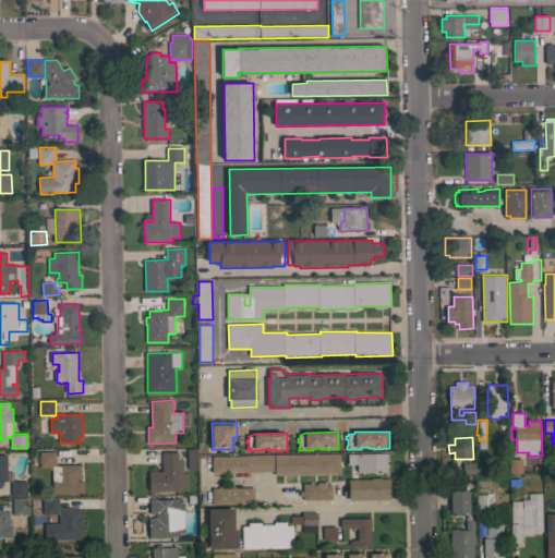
[(198,448),(200,470),(190,470),(189,448),(198,448)]
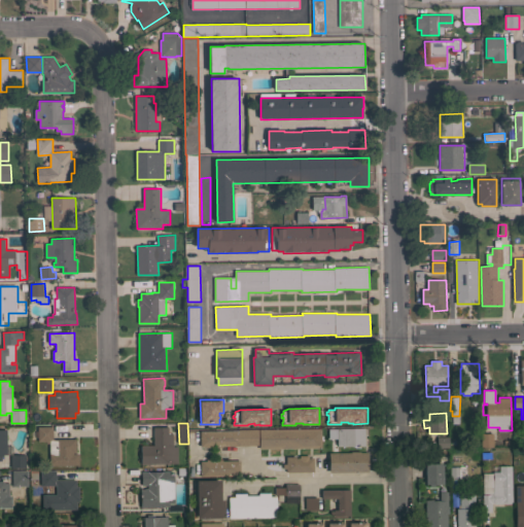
[(54,426),(54,440),(76,440),(76,454),(79,454),(79,465),(50,465),(50,443),(47,444),(47,442),(39,442),(39,426),(54,426)]
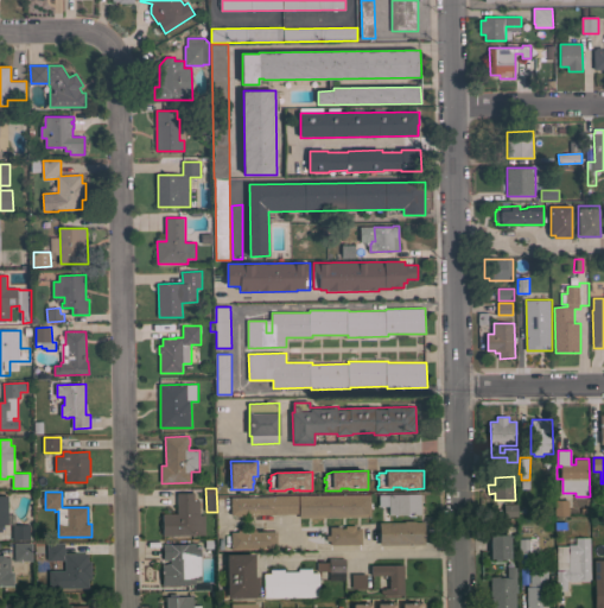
[(195,493),(196,500),(201,500),(201,515),(207,515),(207,534),(164,536),(164,514),(178,514),(178,493),(195,493)]
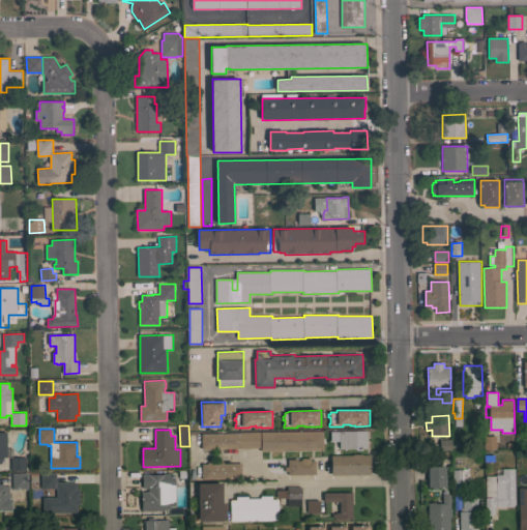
[(240,433),(240,432),(324,431),(324,450),(262,451),(262,448),(212,448),(212,450),(208,450),(208,449),(203,449),(202,434),(240,433)]
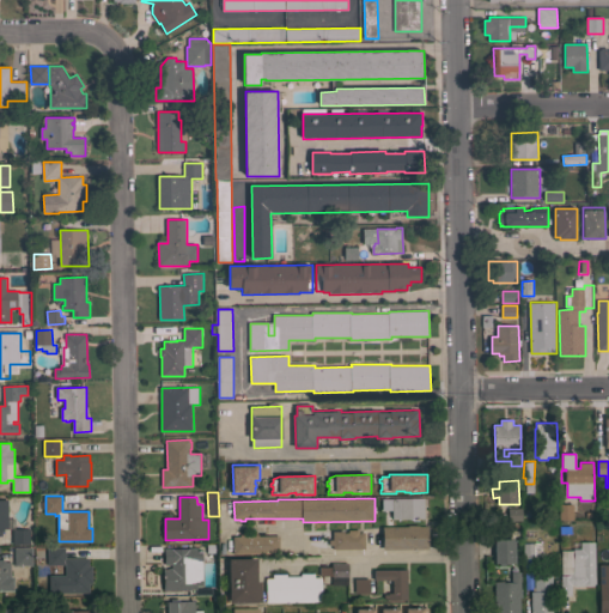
[(383,510),(383,499),(393,498),(425,498),(425,520),(394,520),(393,510),(383,510)]
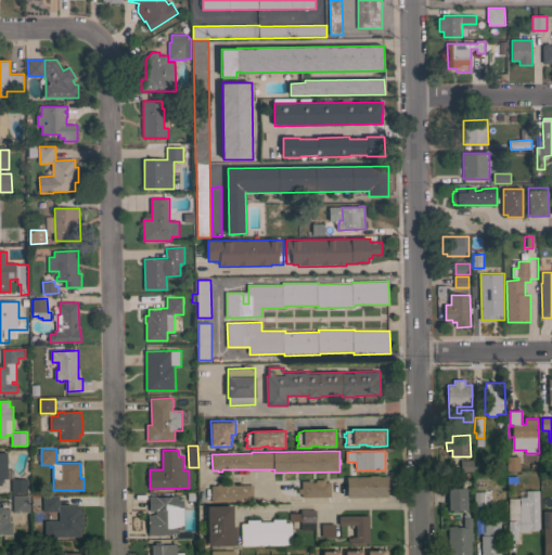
[(0,452),(8,452),(9,470),(12,470),(12,479),(2,479),(3,485),(0,485),(0,452)]
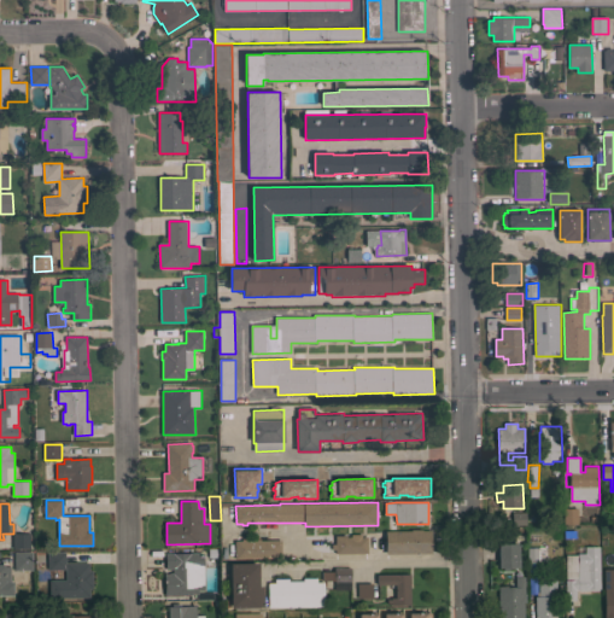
[(579,508),(579,524),(566,524),(565,508),(579,508)]
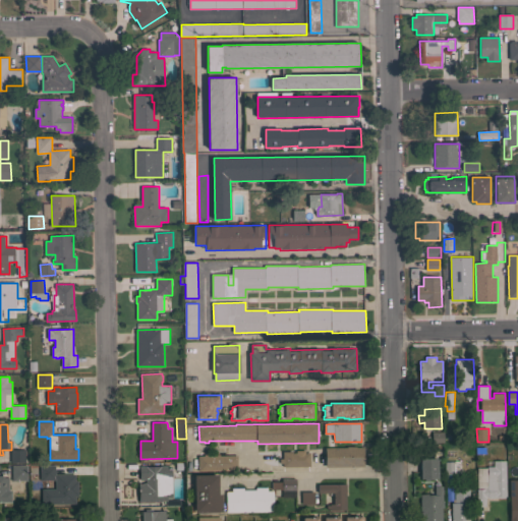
[(445,431),(445,443),(434,443),(434,431),(445,431)]
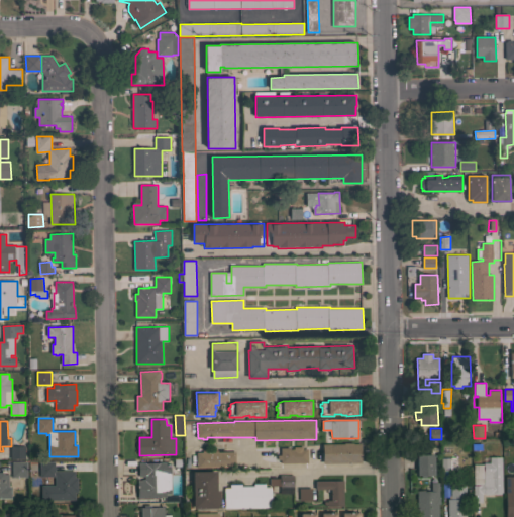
[(345,444),(345,443),(354,443),(354,444),(362,444),(363,462),(324,463),(324,444),(345,444)]
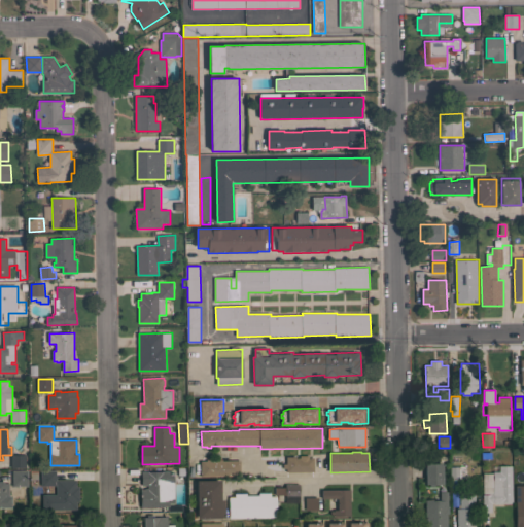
[(27,455),(27,467),(12,467),(12,455),(27,455)]
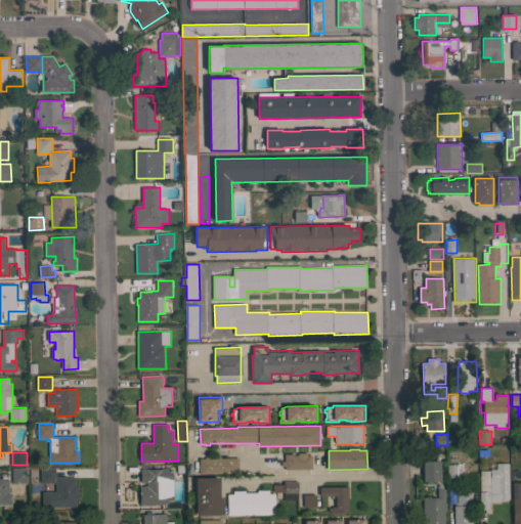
[(286,470),(286,466),(283,466),(283,462),(286,462),(286,454),(296,454),(296,455),(300,455),(300,453),(307,453),(307,455),(313,455),(313,469),(286,470)]
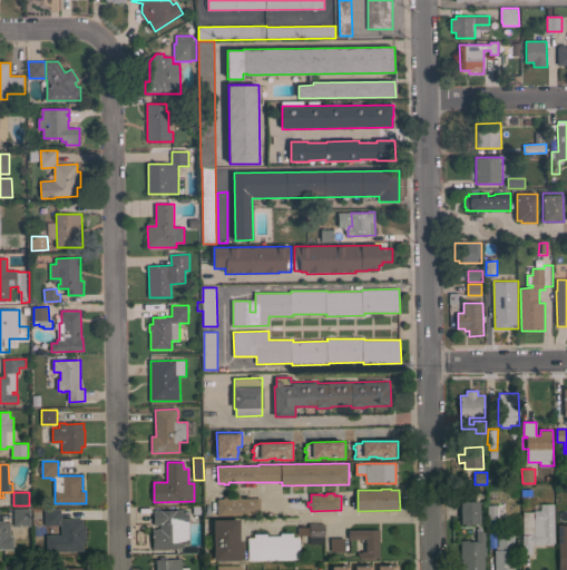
[(220,516),(220,513),(218,513),(218,499),(225,499),(225,498),(228,498),(228,499),(238,499),(238,497),(242,497),(242,499),(261,498),(262,514),(220,516)]
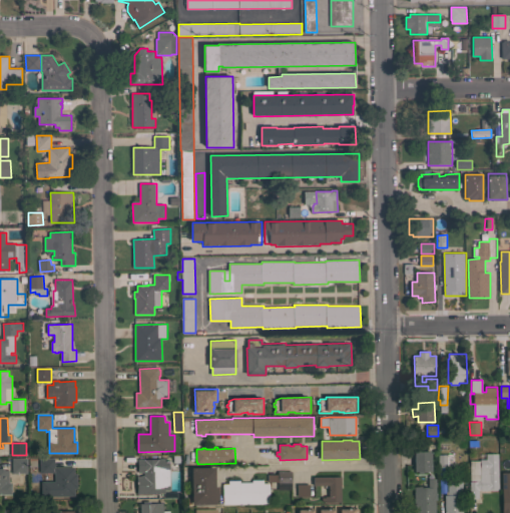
[(432,471),(424,471),(424,473),(419,473),(419,471),(416,471),(415,452),(432,451),(432,471)]
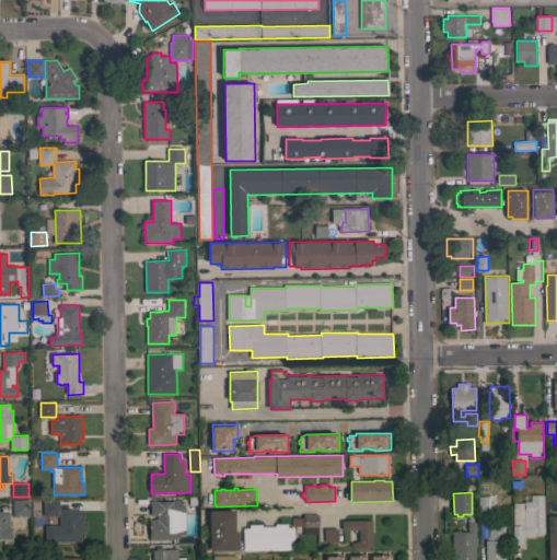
[(497,496),(497,510),(480,510),(480,497),(497,496)]
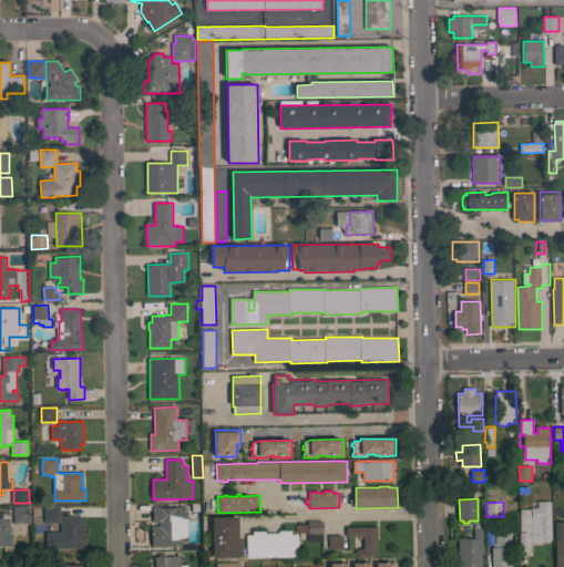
[(553,540),(551,540),(551,542),(531,542),(531,549),(521,550),(521,509),(532,509),(532,507),(539,507),(539,502),(552,502),(553,540)]
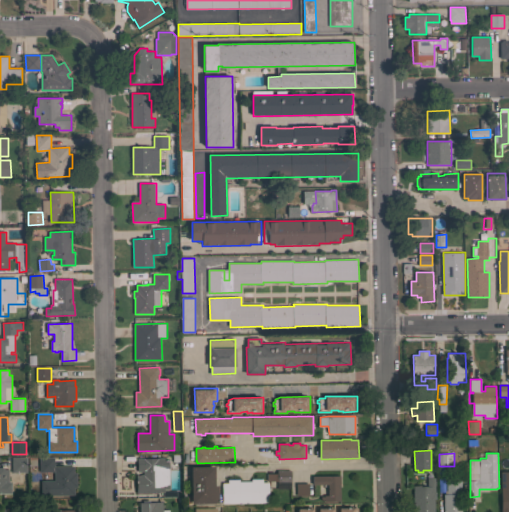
[(28,457),(28,472),(13,472),(13,457),(28,457)]
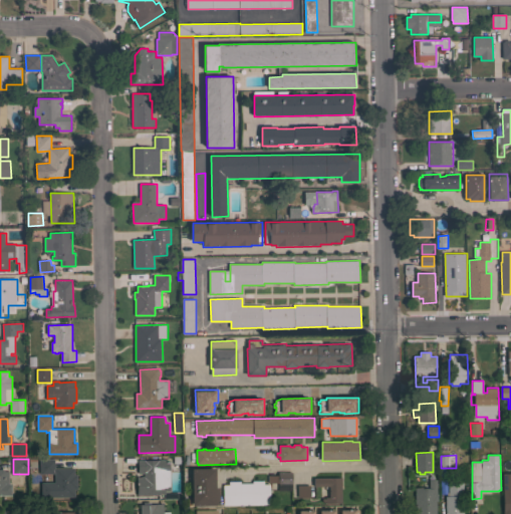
[(55,459),(55,468),(75,468),(75,474),(78,474),(78,489),(76,489),(76,496),(42,497),(41,484),(54,484),(54,474),(41,474),(41,459),(55,459)]
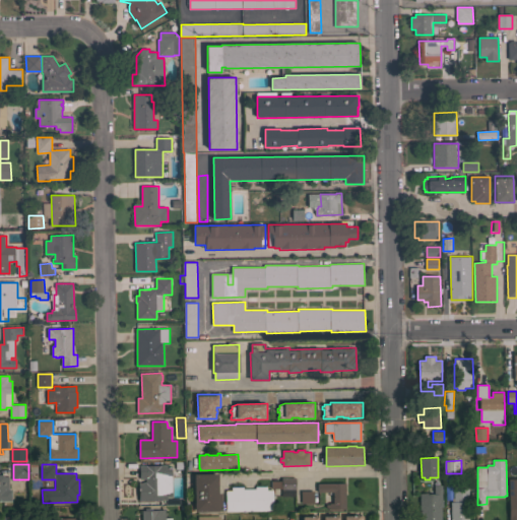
[(173,465),(173,471),(174,471),(174,475),(173,475),(173,497),(169,497),(169,500),(163,500),(163,501),(140,501),(140,482),(144,482),(147,482),(147,479),(141,479),(140,466),(173,465)]
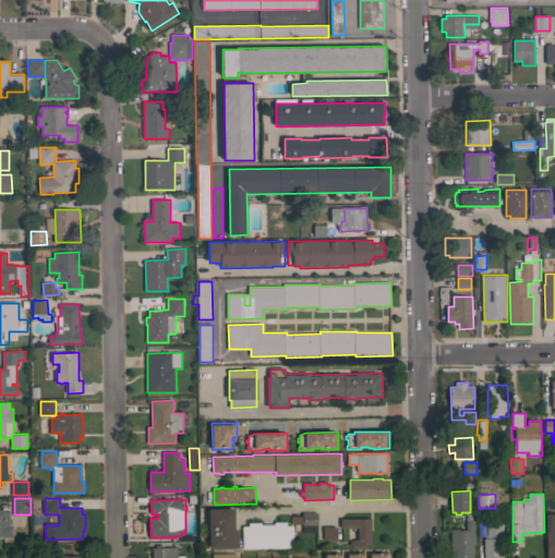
[(234,508),(236,530),(239,530),(240,548),(210,548),(209,509),(234,508)]
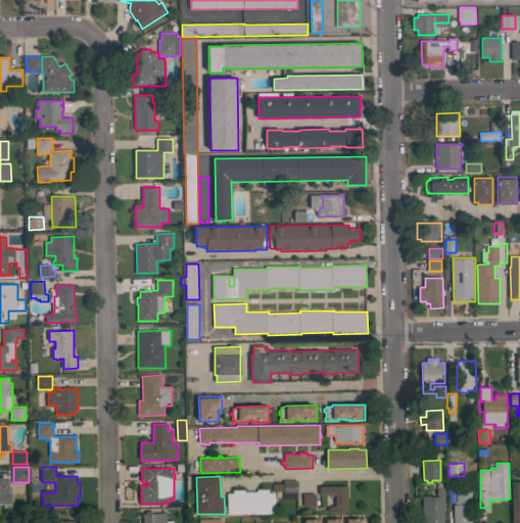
[(0,477),(6,477),(6,479),(10,479),(10,492),(13,492),(13,504),(0,504),(0,477)]
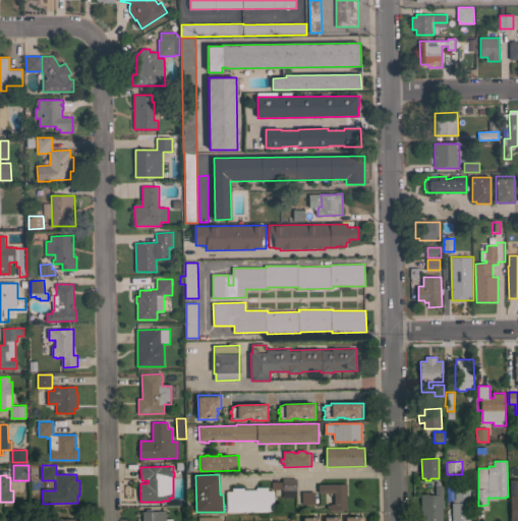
[(297,497),(284,498),(284,489),(273,489),(273,482),(284,481),(284,478),(297,478),(297,497)]
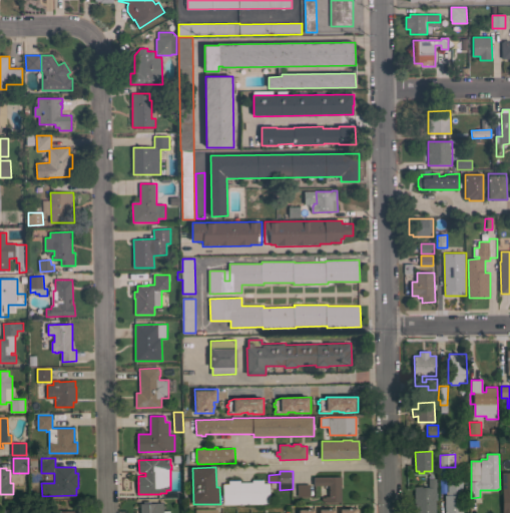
[(342,477),(342,502),(327,502),(327,501),(323,501),(323,498),(327,498),(327,496),(330,496),(330,485),(315,485),(314,477),(342,477)]
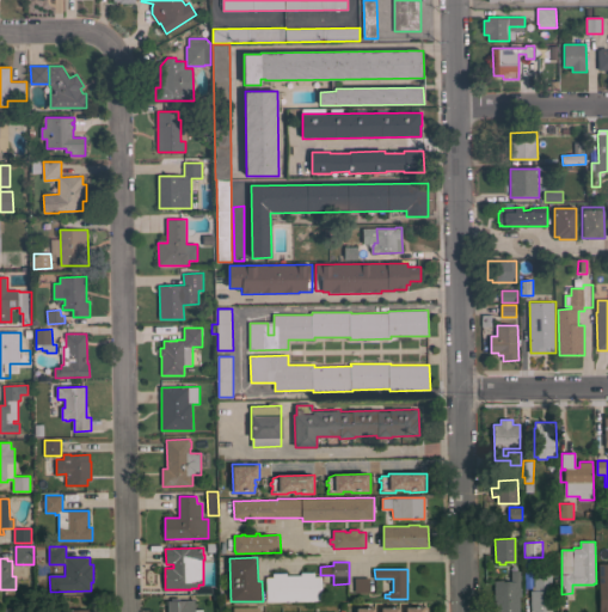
[(521,597),(520,597),(520,611),(495,611),(495,580),(513,580),(511,571),(521,570),(521,597)]
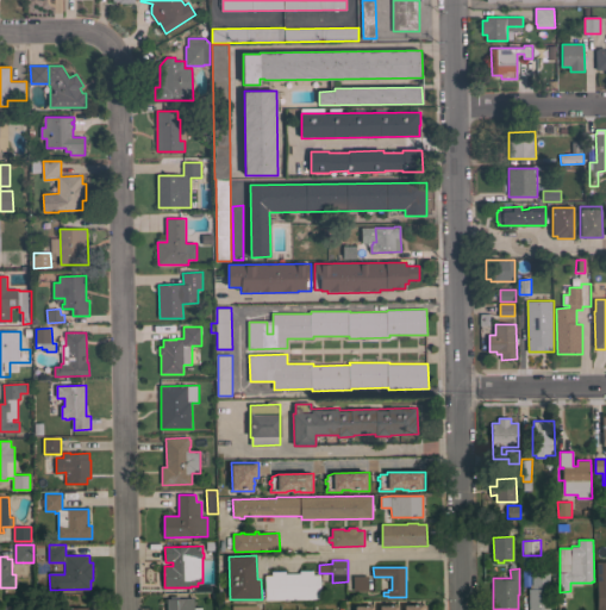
[(266,576),(273,576),(273,571),(287,571),(287,573),(301,573),(301,571),(314,571),(314,574),(320,574),(322,599),(267,599),(266,576)]
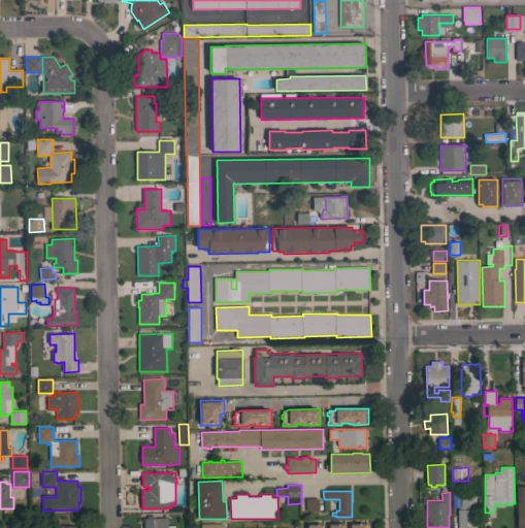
[(478,527),(459,527),(459,509),(462,509),(462,495),(478,495),(478,527)]
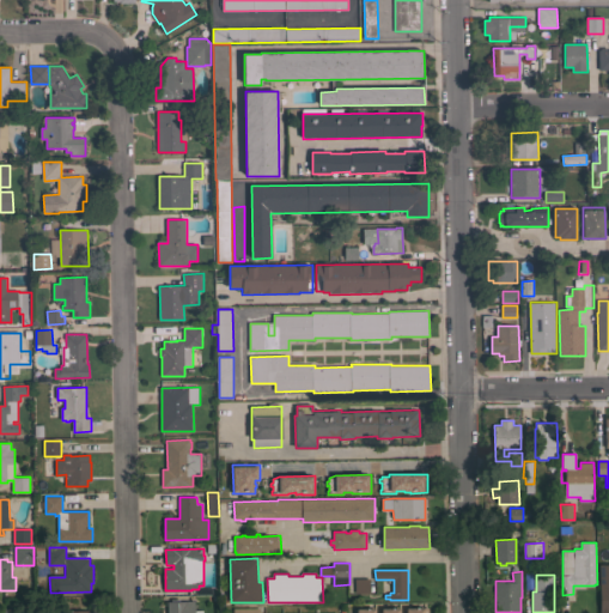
[(371,580),(371,594),(355,594),(355,580),(359,580),(359,588),(361,588),(361,580),(371,580)]
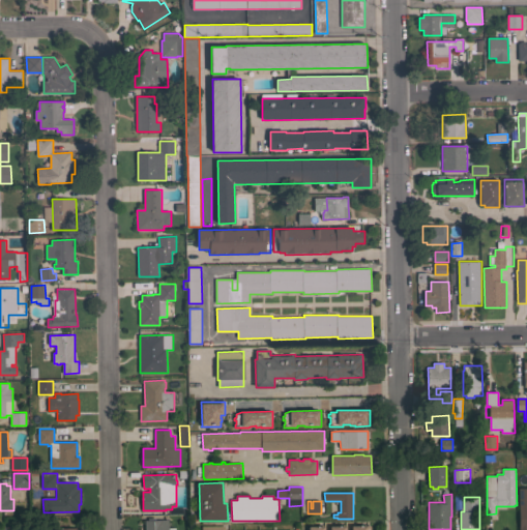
[(170,520),(170,528),(176,528),(176,529),(146,529),(146,521),(170,520)]
